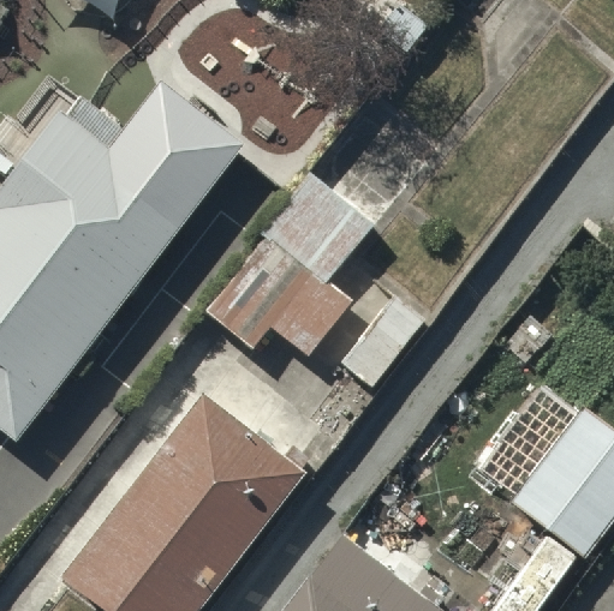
[(0,423),(17,437),(248,143),(162,77),(123,127),(78,94),(0,192),(0,423)]
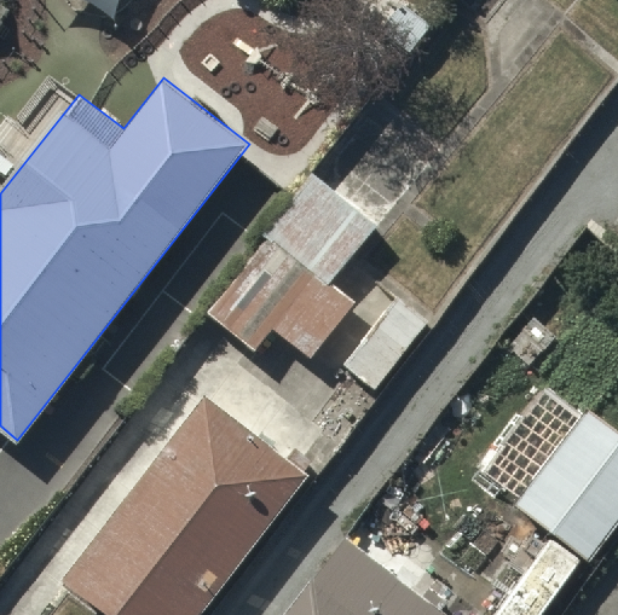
[(312,174),(265,236),(271,241),(211,317),(258,354),(277,331),(311,358),(354,305),(330,285),(379,226),(312,174)]
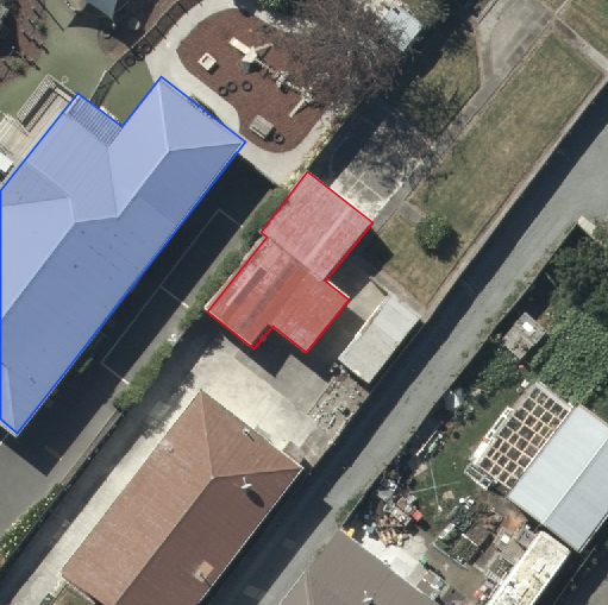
[(393,288),(336,358),(367,383),(424,312),(393,288)]
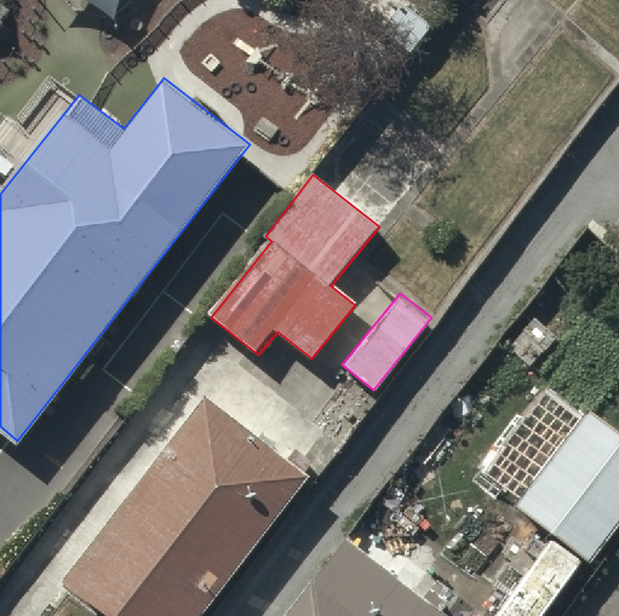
[(206,398),(64,577),(113,615),(193,615),(304,476),(206,398)]
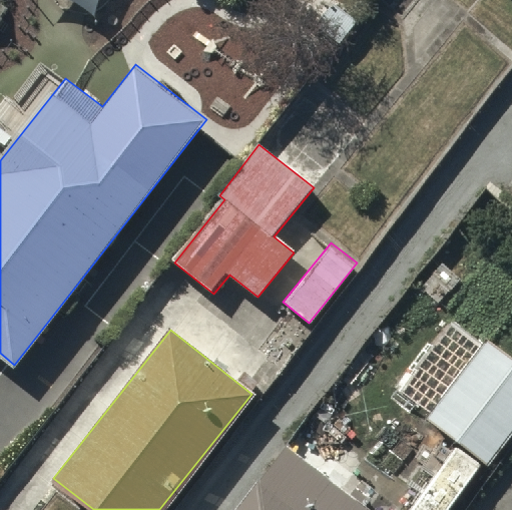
[(511,354),(486,335),(425,418),(491,468),(511,438),(511,354)]
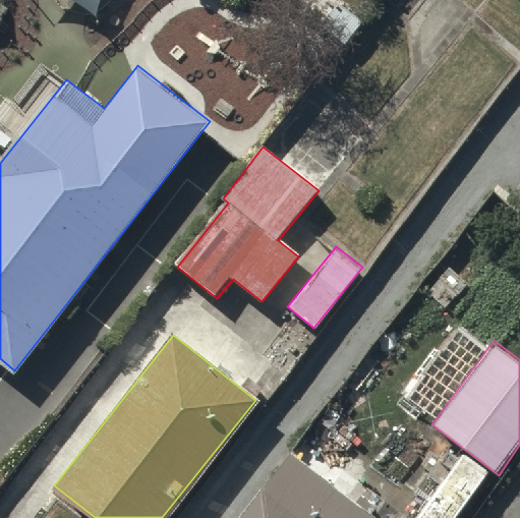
[(376,517),(290,453),(240,517),(376,517)]
